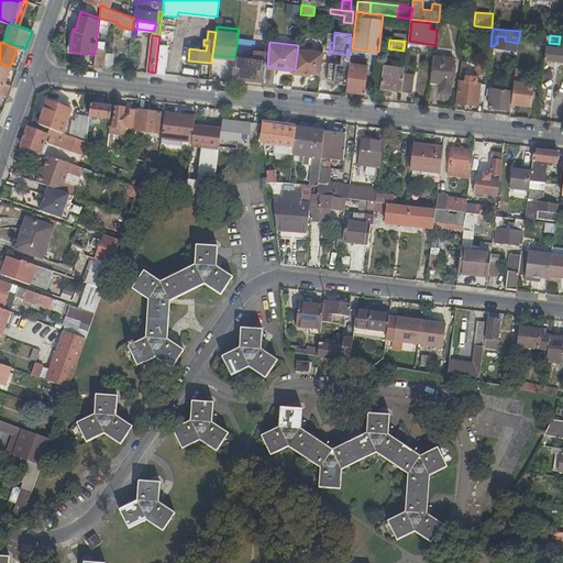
[(562,47),(559,47),(549,46),(549,43),(547,43),(545,53),(544,58),(562,61),(562,47)]
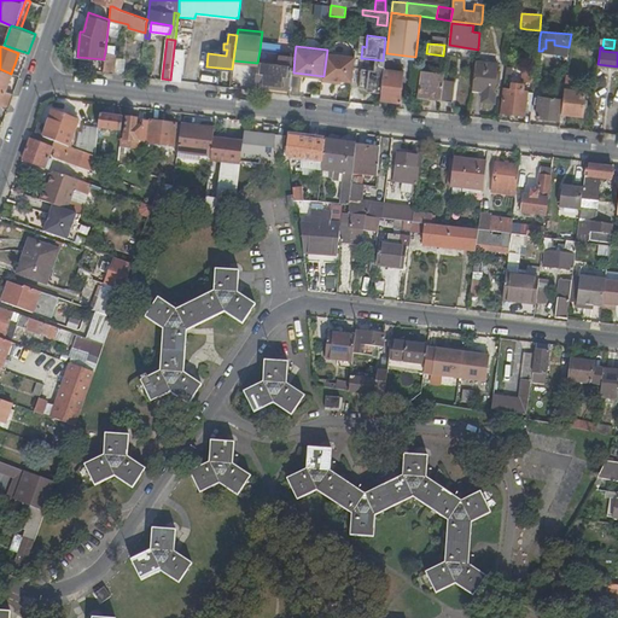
[(184,50),(174,48),(170,80),(180,81),(184,50)]
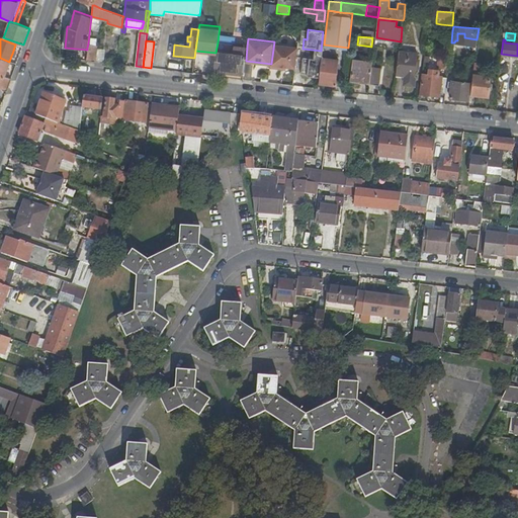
[(298,46),(274,41),(271,64),(295,67),(298,46)]
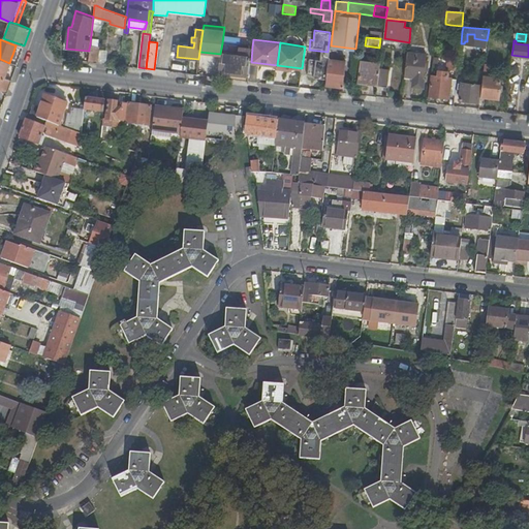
[(220,54),(217,78),(248,81),(251,62),(252,47),(222,43),(220,54)]
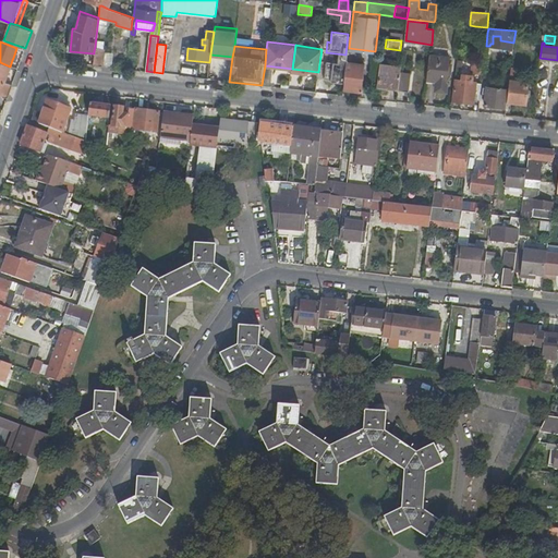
[(104,48),(95,47),(94,51),(94,53),(93,64),(101,67),(104,48)]
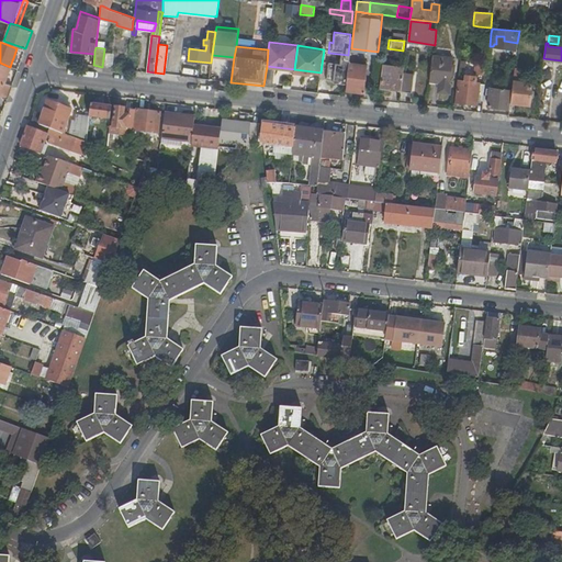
[(452,58),(433,56),(430,81),(439,82),(439,86),(438,92),(448,93),(450,76),(452,65),(452,58)]
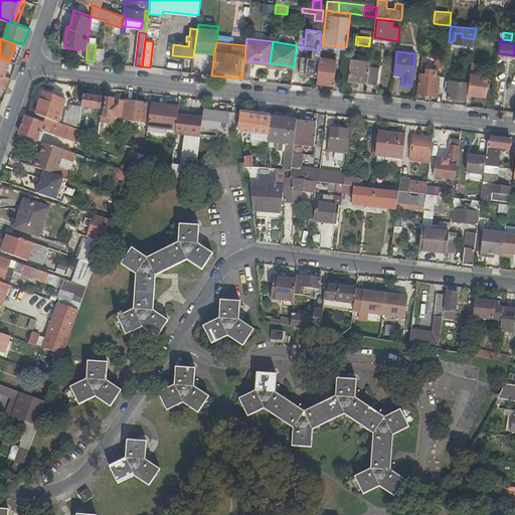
[(337,58),(320,56),(317,81),(334,83),(337,58)]
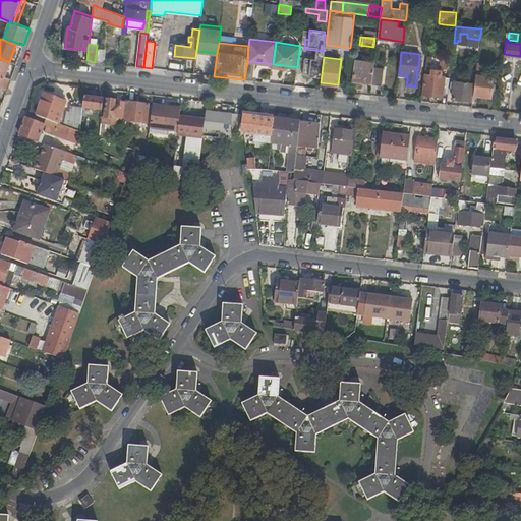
[(0,89),(1,90),(7,92),(11,79),(4,76),(9,62),(0,58),(0,89)]
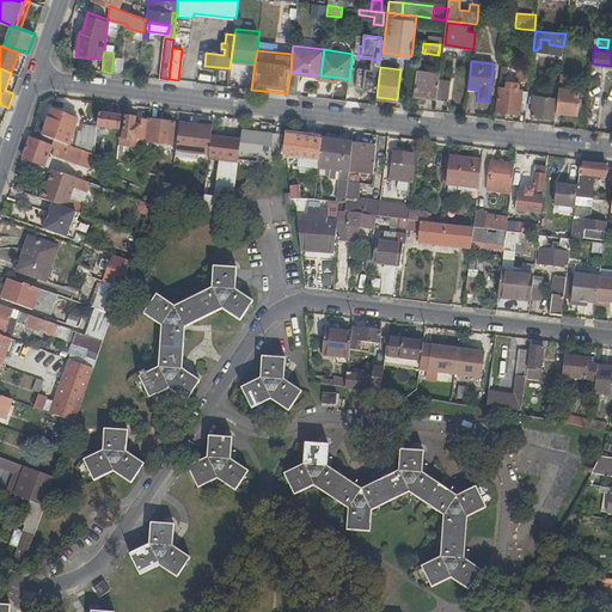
[(530,80),(531,69),(520,68),(519,79),(530,80)]
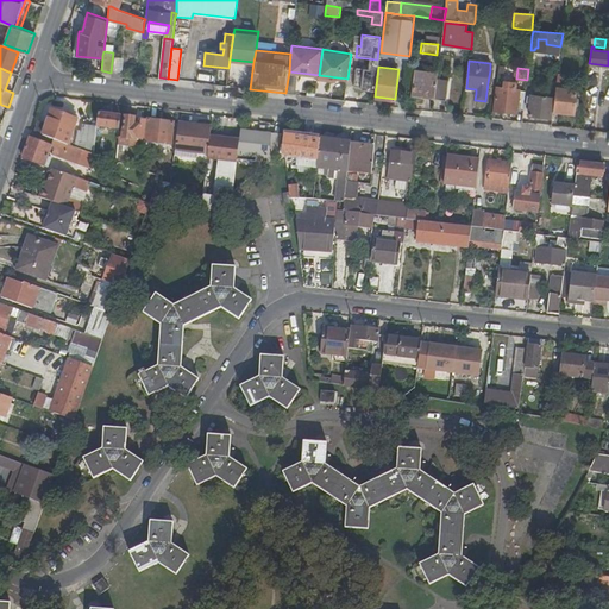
[(413,93),(435,95),(437,77),(438,74),(416,70),(413,93)]
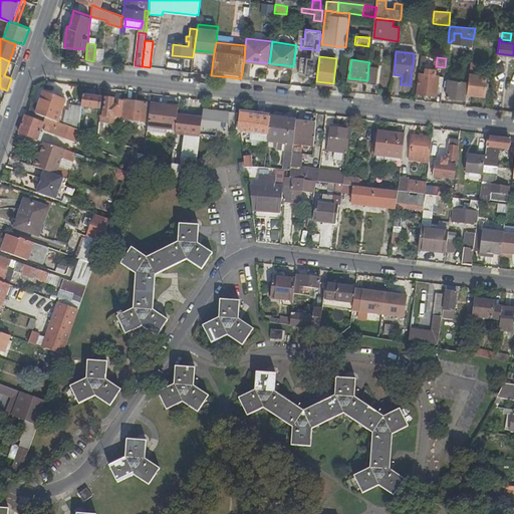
[(471,62),(469,73),(469,75),(468,82),(467,93),(484,95),(487,75),(480,74),(482,63),(471,62)]
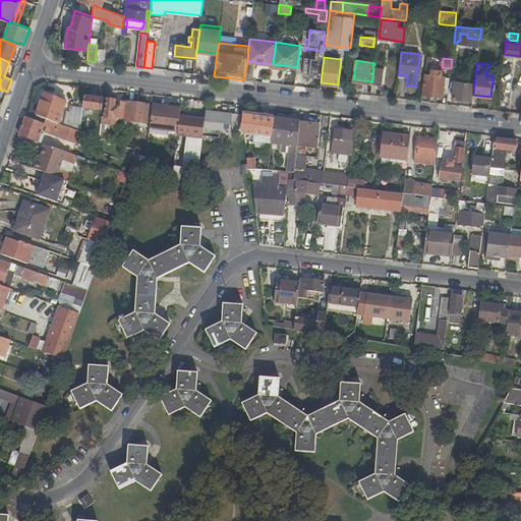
[(384,67),(373,66),(372,81),(371,84),(381,85),(384,67)]
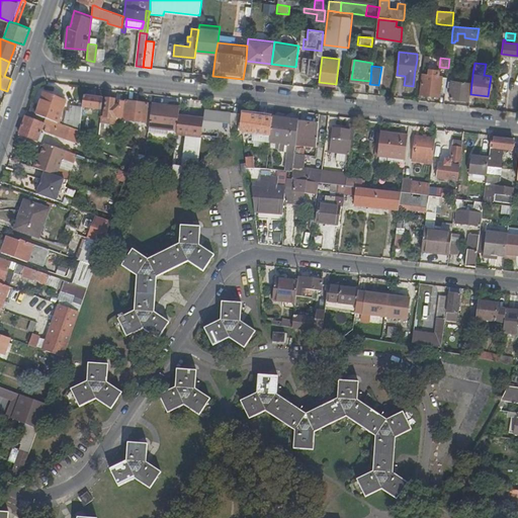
[(429,75),(423,74),(421,93),(439,95),(441,76),(438,76),(438,71),(429,70),(429,75)]
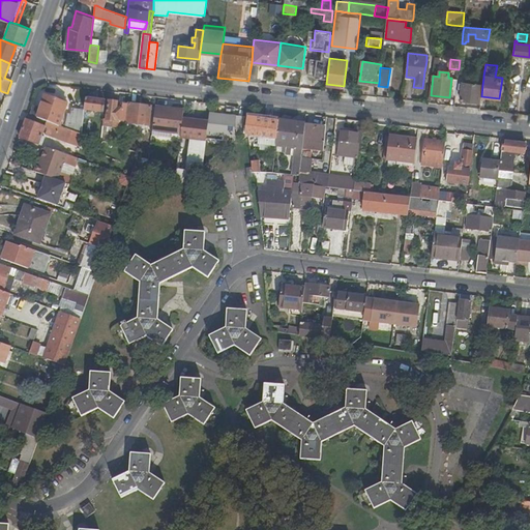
[(483,78),(465,75),(464,83),(458,83),(457,89),(462,90),(461,99),(479,102),(481,85),(482,85),(483,78)]
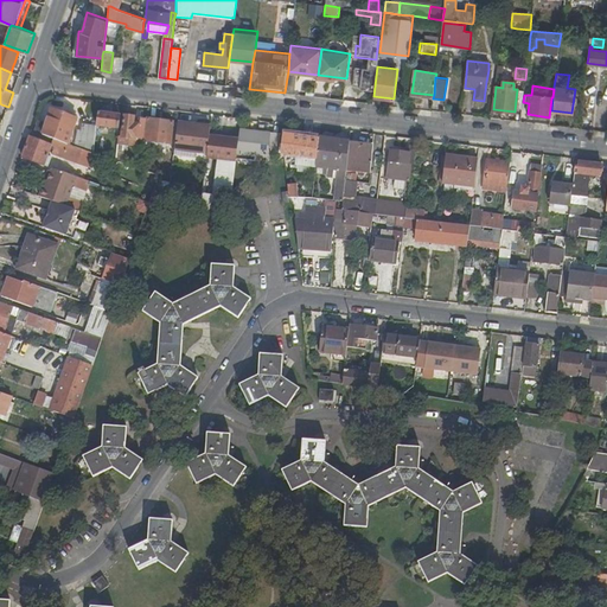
[(52,108),(43,134),(69,142),(77,117),(52,108)]
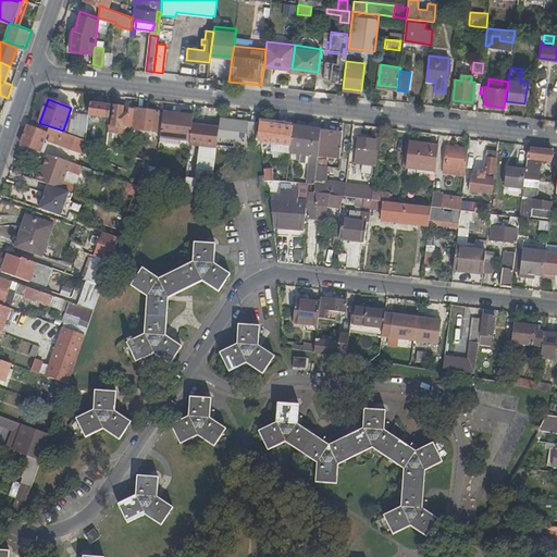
[(89,114),(90,102),(76,101),(75,108),(73,108),(70,134),(76,136),(84,139),(86,139),(86,135),(89,114)]
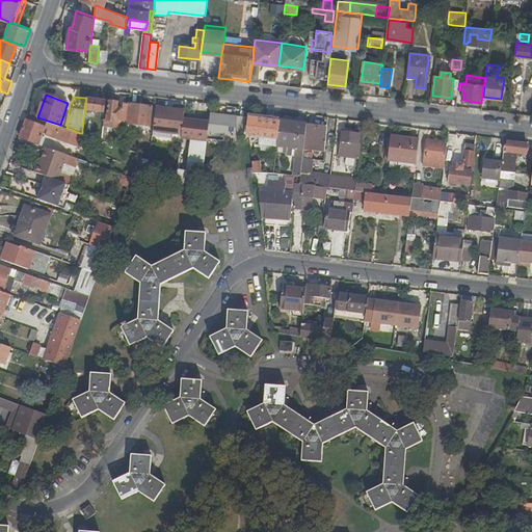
[(85,109),(90,110),(104,112),(106,100),(86,98),(85,109)]
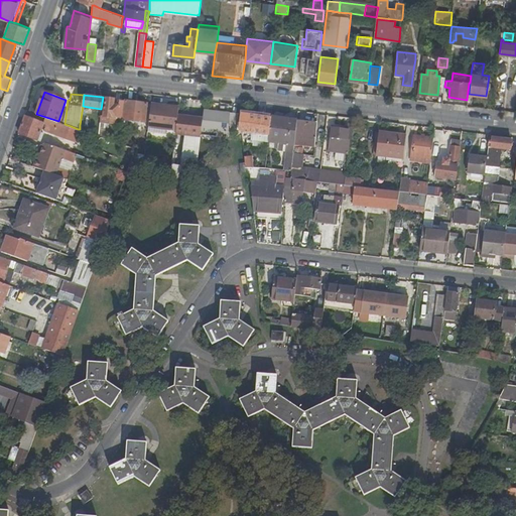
[(122,100),(120,100),(119,105),(115,104),(116,99),(107,98),(104,116),(102,115),(101,121),(107,122),(117,123),(117,119),(119,119),(122,100)]
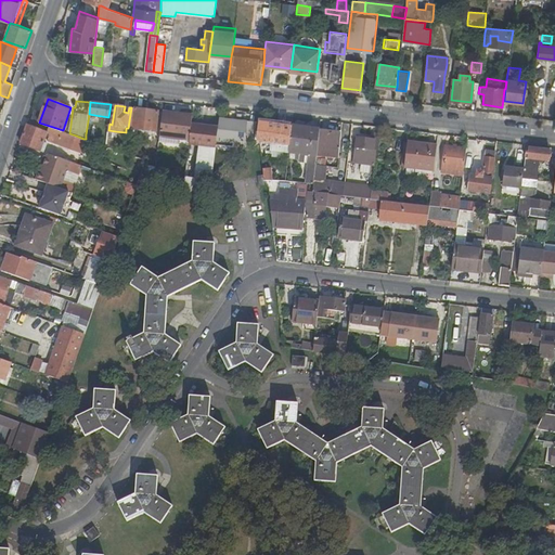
[(159,111),(131,107),(128,128),(156,131),(159,111)]
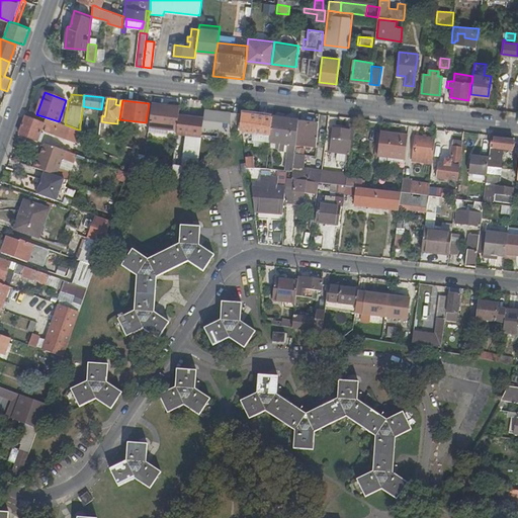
[(180,107),(170,105),(170,107),(162,106),(163,105),(153,103),(151,117),(150,128),(168,131),(168,125),(177,126),(179,114),(179,112),(180,107)]
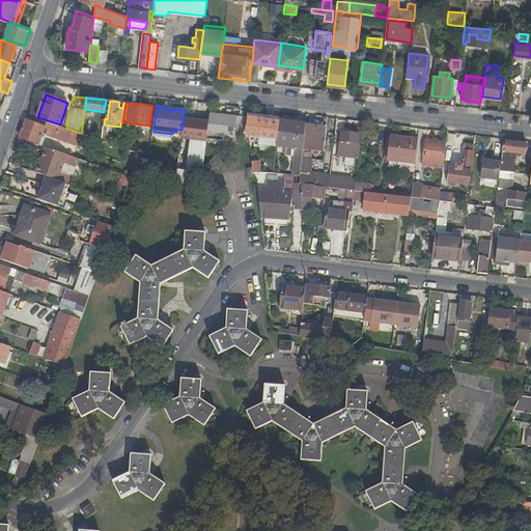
[(56,138),(57,136),(61,126),(60,124),(37,117),(28,113),(21,136),(43,144),(46,137),(42,136),(46,126),(49,127),(46,134),(56,138)]
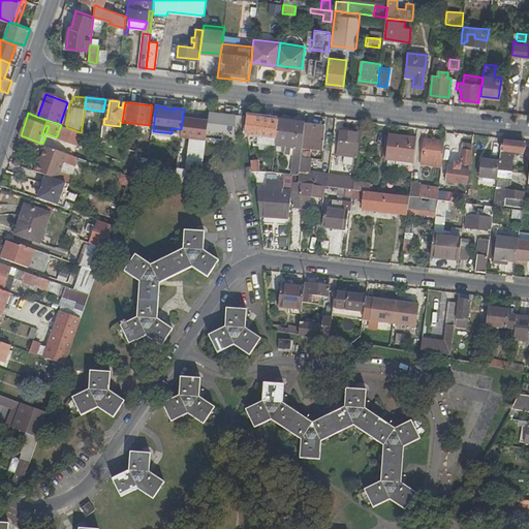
[(245,117),(210,113),(209,115),(209,120),(207,133),(232,136),(232,139),(243,132),(245,117)]
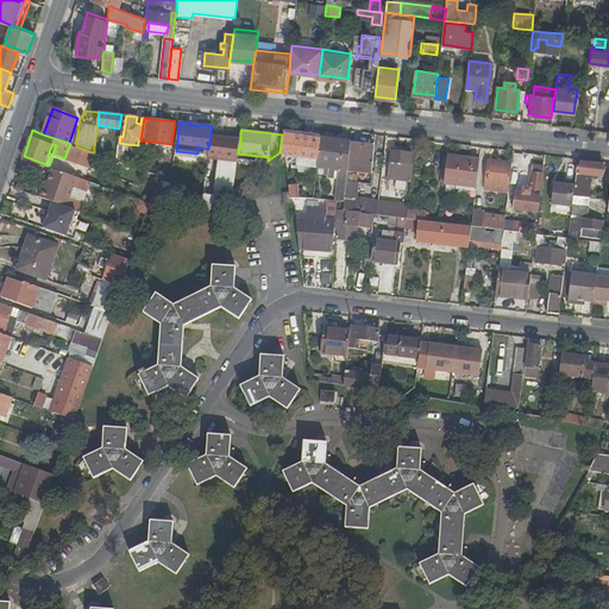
[(320,138),(286,133),(283,144),(289,145),(292,145),(290,155),(318,157),(320,138)]
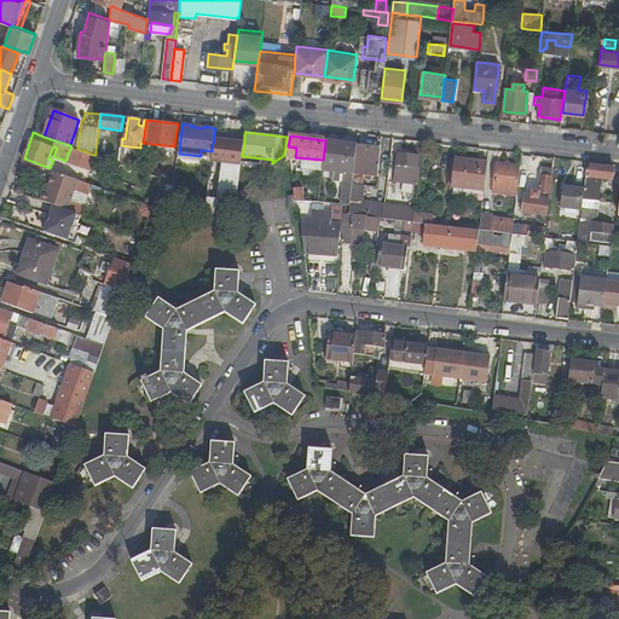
[(232,139),(214,137),(212,151),(212,157),(242,161),(242,156),(244,140),(232,139)]
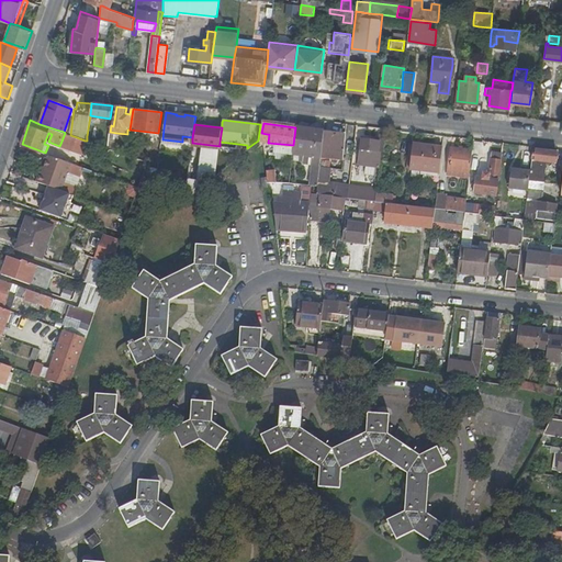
[(324,132),(324,131),(314,130),(295,127),(293,145),(292,153),(304,154),(303,160),(303,164),(313,165),(310,184),(317,186),(318,172),(319,165),(321,160),(321,157),(324,132)]
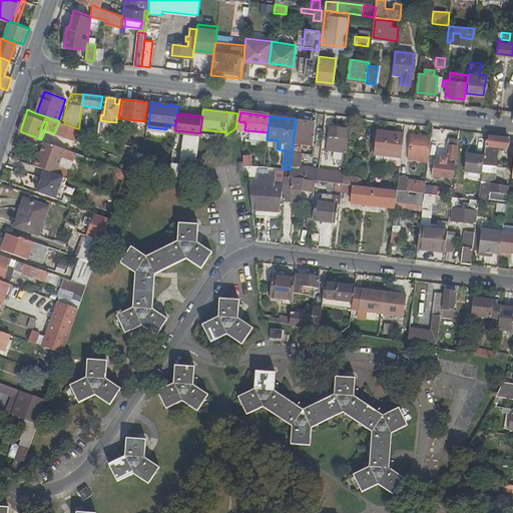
[(316,123),(296,120),(293,143),(293,146),(295,146),(295,143),(313,145),(316,123)]
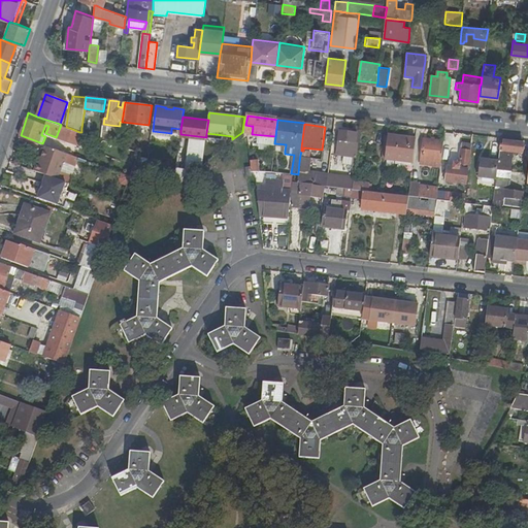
[(61,125),(57,135),(69,139),(70,135),(72,129),(66,127),(61,125)]
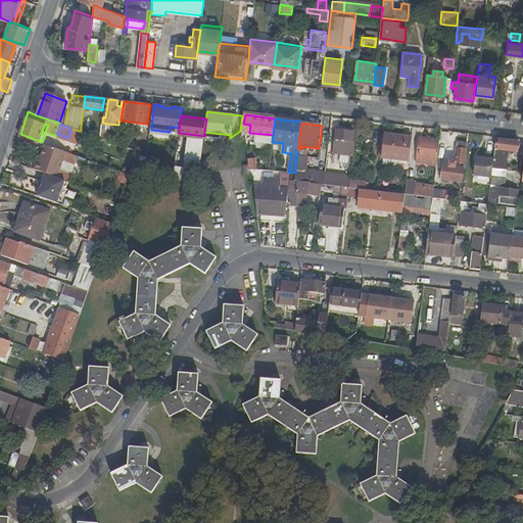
[(352,131),(336,129),(333,153),(339,153),(339,151),(353,153),(357,126),(353,126),(352,131)]
